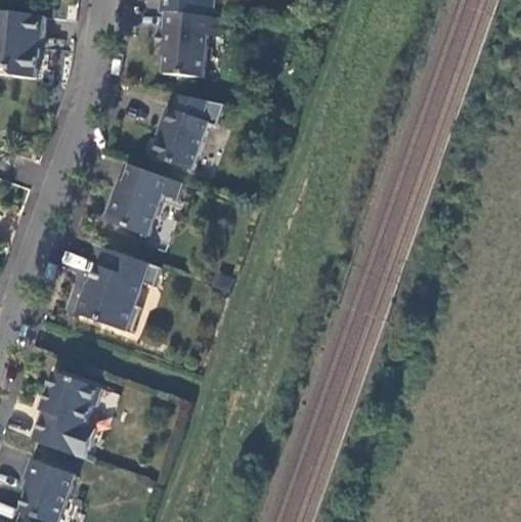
[(158,0),(157,11),(162,11),(209,15),(211,0),(158,0)]
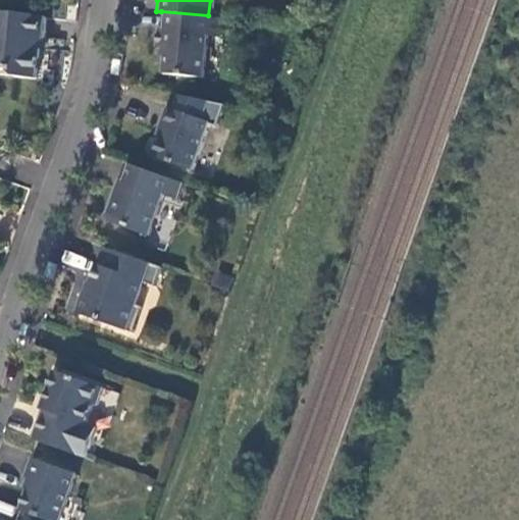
[(43,14),(5,11),(0,10),(0,69),(10,71),(14,75),(33,76),(38,39),(38,37),(40,37),(43,14)]
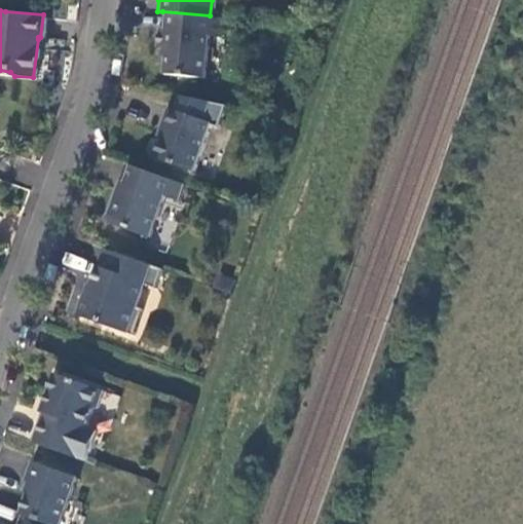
[(210,15),(162,11),(160,30),(156,29),(155,35),(153,47),(161,48),(158,74),(200,78),(204,34),(217,35),(219,17),(210,15)]
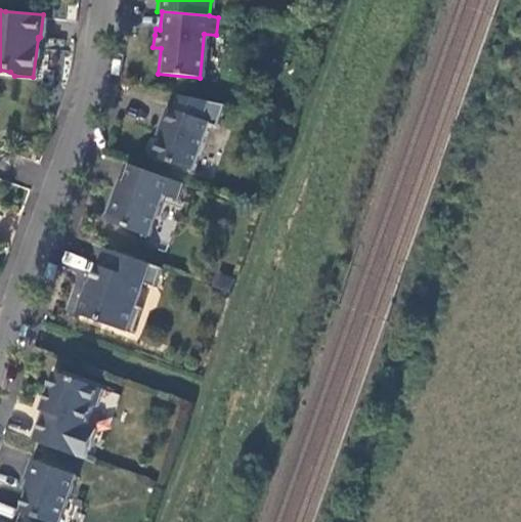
[(190,169),(208,122),(171,110),(163,109),(161,115),(158,122),(163,124),(153,150),(157,158),(190,169)]
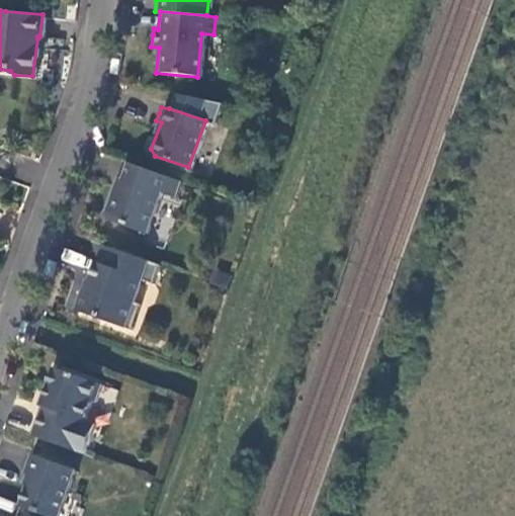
[(175,179),(124,161),(112,192),(108,190),(106,197),(101,212),(105,219),(144,232),(160,192),(170,196),(175,179)]
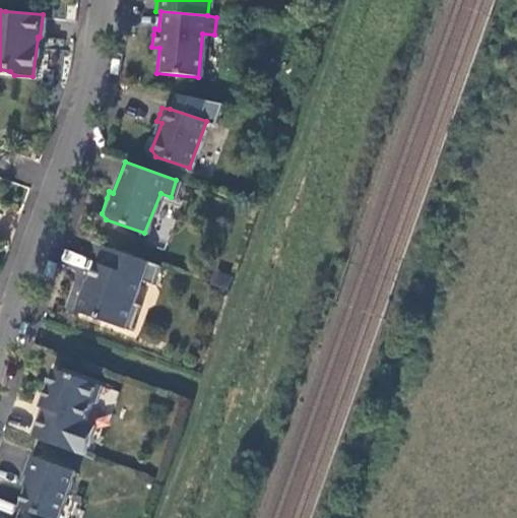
[(150,262),(102,244),(97,261),(93,260),(87,275),(83,285),(81,284),(73,304),(94,313),(95,318),(119,326),(138,278),(143,280),(150,262)]
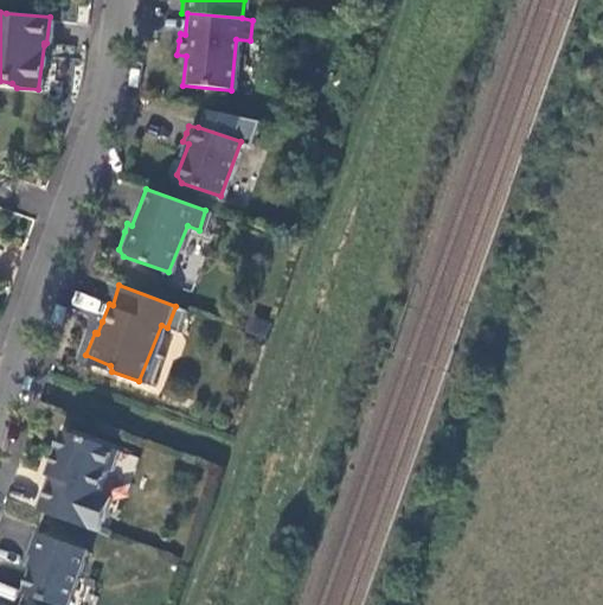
[(33,508),(94,530),(107,495),(95,490),(102,471),(108,467),(115,449),(58,428),(50,451),(43,472),(45,475),(33,508)]
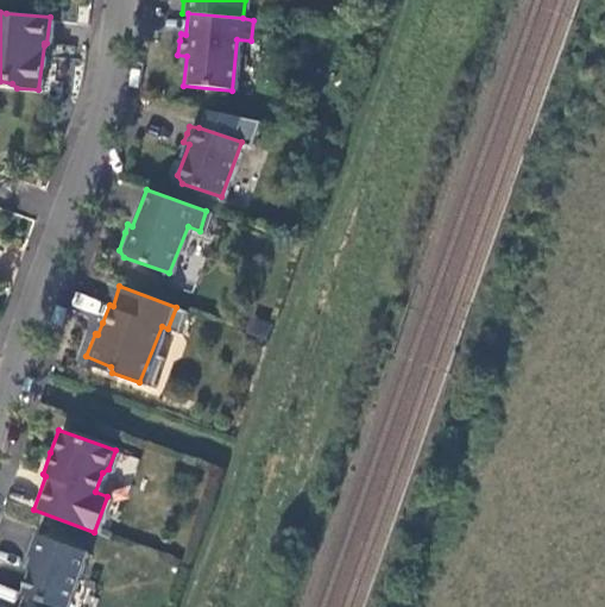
[(61,606),(81,551),(31,533),(26,548),(24,556),(31,559),(18,593),(57,606),(61,606)]
